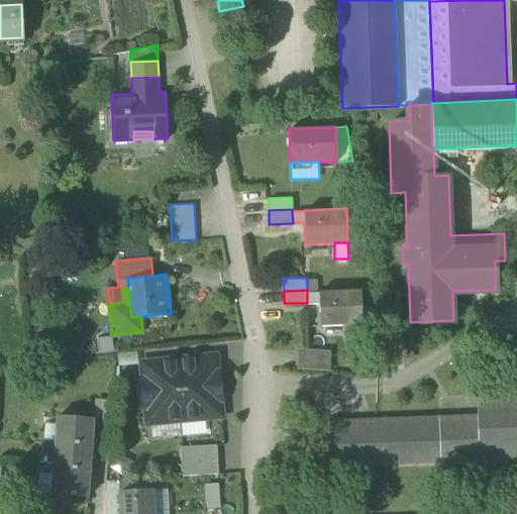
[(319,302),(320,324),(342,324),(363,323),(362,290),(307,291),(307,303),(319,302)]
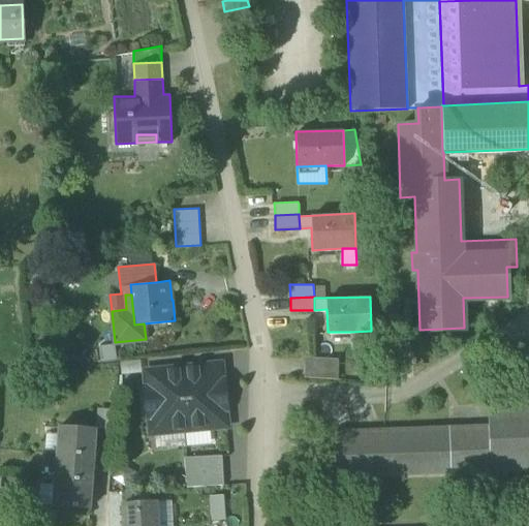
[(371,347),(371,331),(350,332),(350,348),(371,347)]
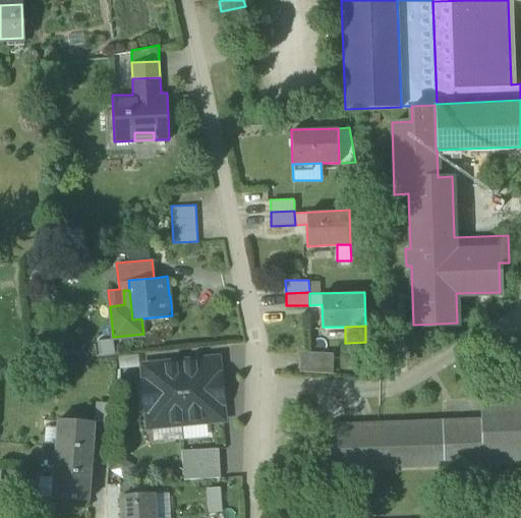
[(99,339),(100,353),(114,351),(113,338),(99,339)]
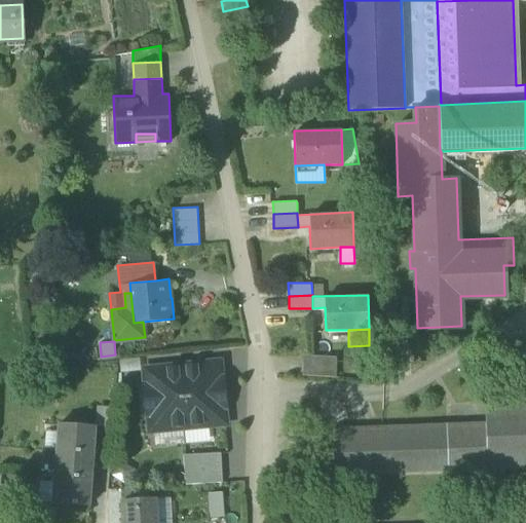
[(302,374),(335,375),(336,356),(303,353),(302,374)]
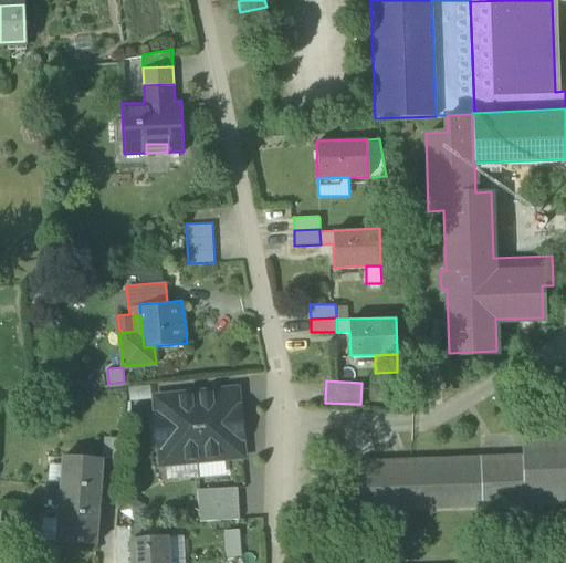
[(128,399),(152,396),(150,383),(126,386),(128,399)]
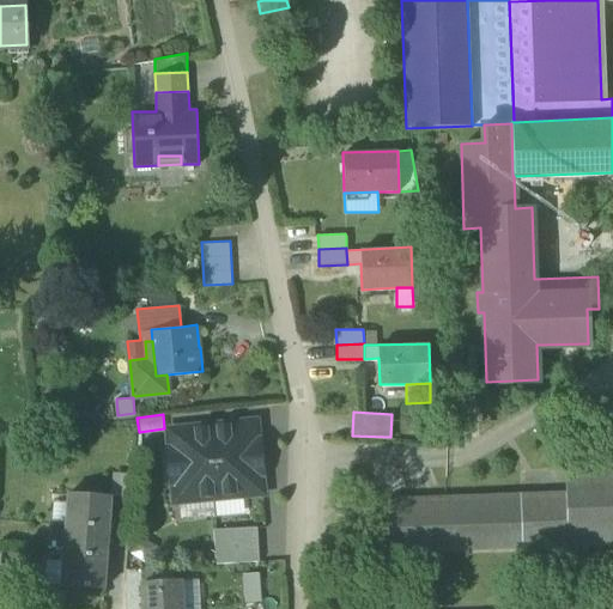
[(255,420),(242,421),(243,426),(248,430),(256,430),(255,420)]
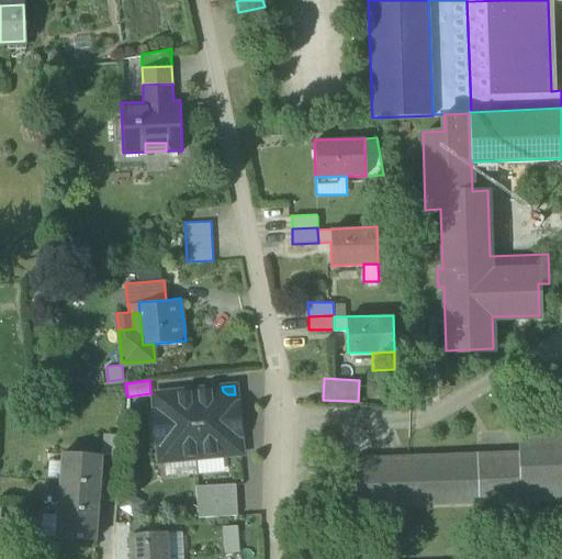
[(236,402),(235,394),(227,394),(223,391),(222,387),(193,390),(200,455),(223,453),(240,451),(238,435),(240,435),(237,402),(236,402)]
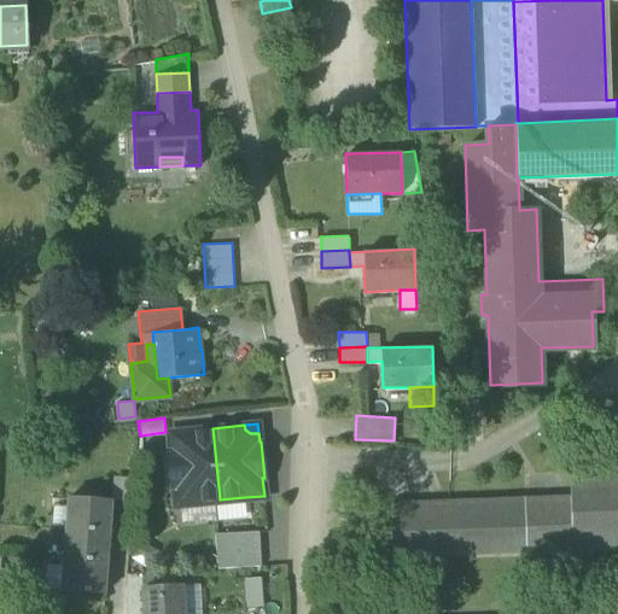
[(178,440),(170,442),(170,450),(169,450),(172,486),(174,486),(176,504),(215,501),(220,500),(213,428),(182,431),(182,436),(178,440)]
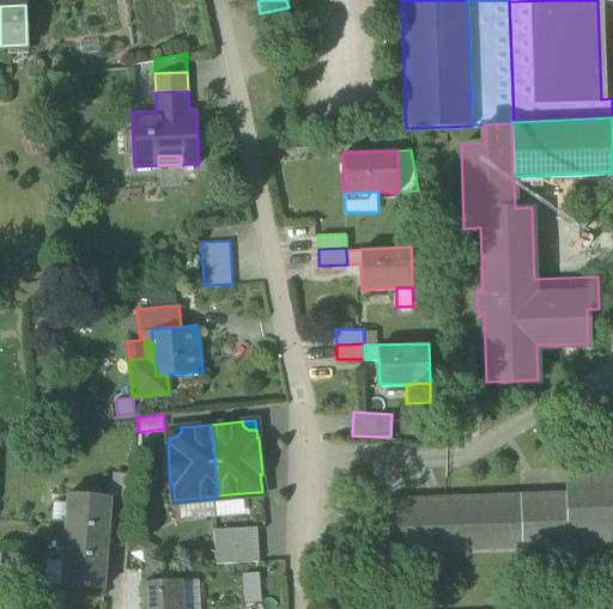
[(181,432),(181,427),(168,428),(169,438),(176,437),(181,432)]
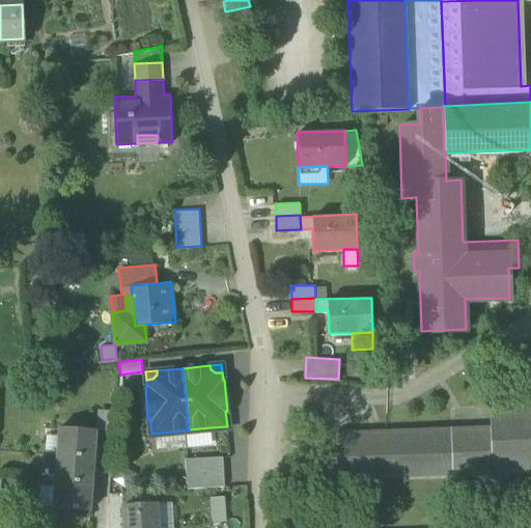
[(530,404),(488,406),(490,425),(335,431),(336,478),(414,475),(530,471),(530,404)]
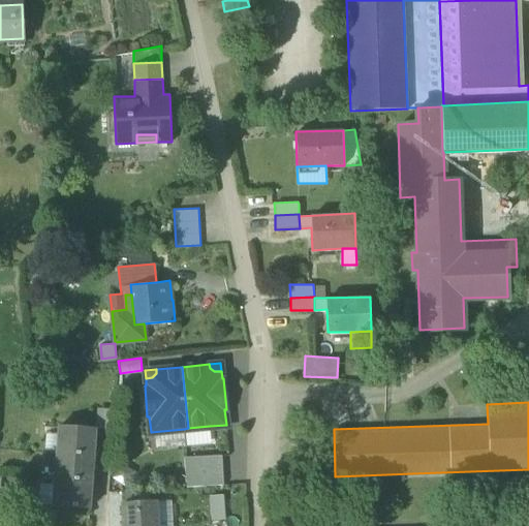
[(97,406),(95,427),(113,429),(115,408),(97,406)]
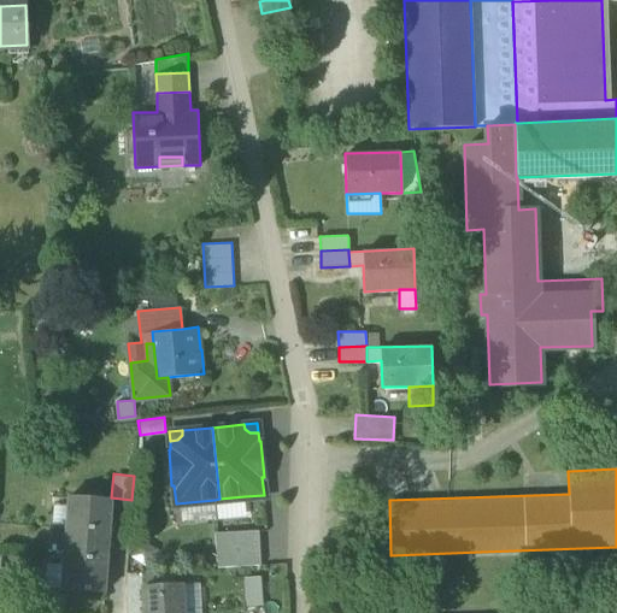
[(66,523),(66,526),(109,530),(111,497),(69,495),(68,501),(66,523)]
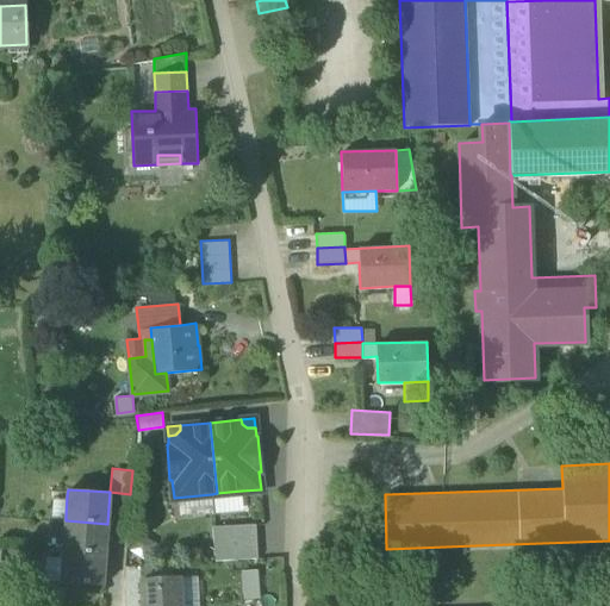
[(212,494),(215,512),(243,510),(242,491),(217,493),(212,494)]
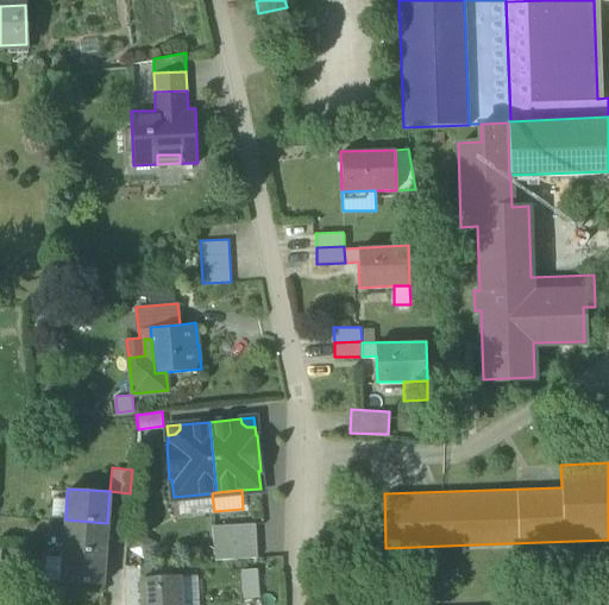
[(51,515),(66,516),(67,495),(52,493),(51,515)]
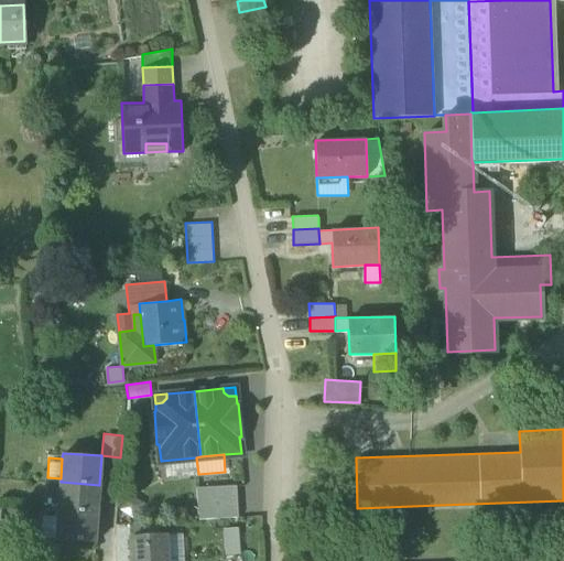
[(198,474),(196,457),(161,461),(171,476),(198,474)]
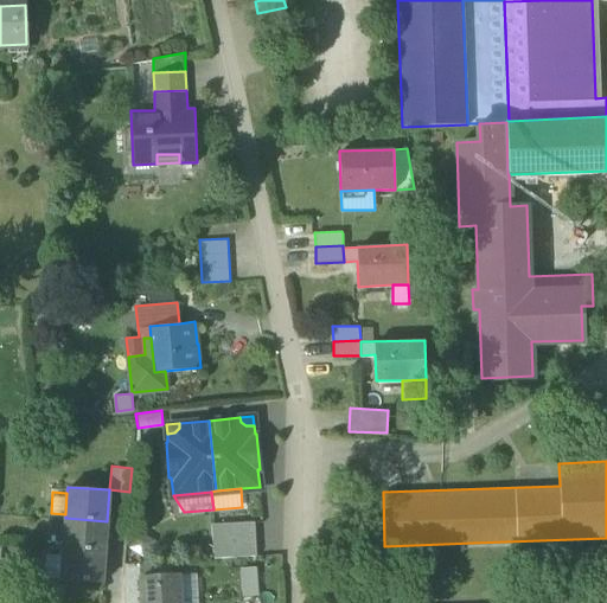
[(65,518),(63,547),(104,551),(107,521),(65,518)]
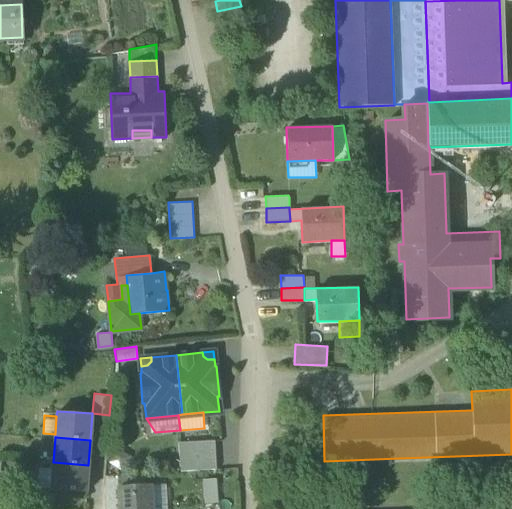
[(214,439),(178,441),(180,469),(216,467),(214,439)]
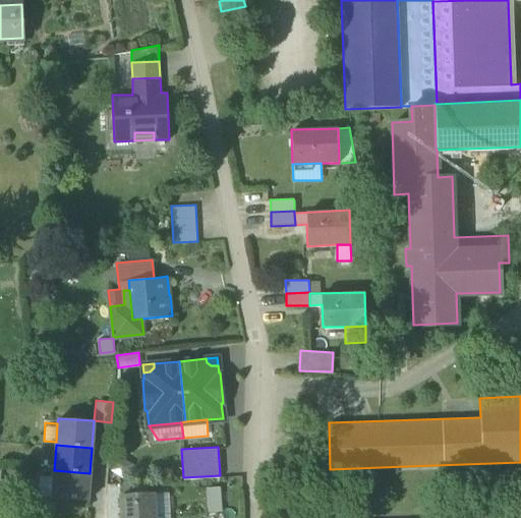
[(88,500),(90,473),(54,470),(54,475),(52,495),(52,497),(88,500)]
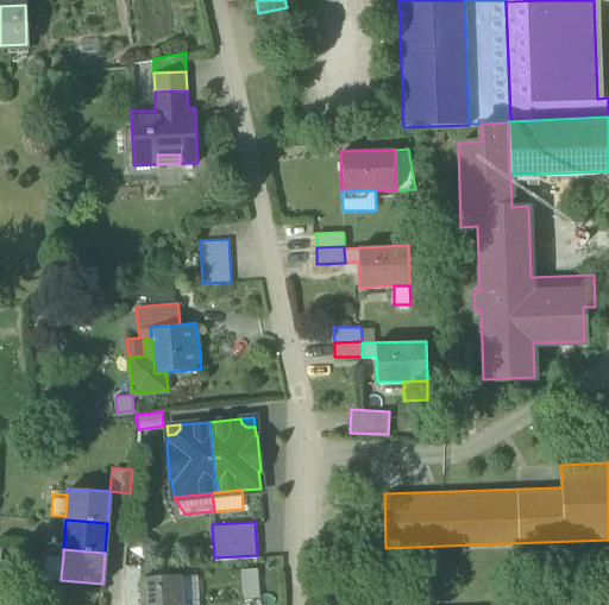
[(44,577),(61,578),(63,555),(46,554),(44,577)]
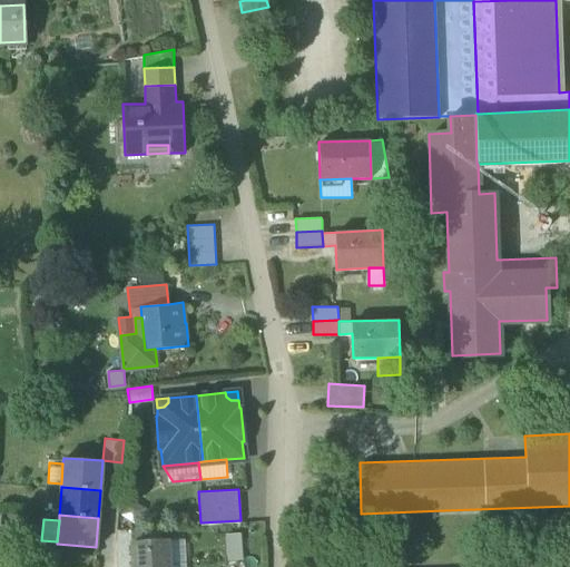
[(242,530),(226,531),(228,559),(243,558),(242,530)]
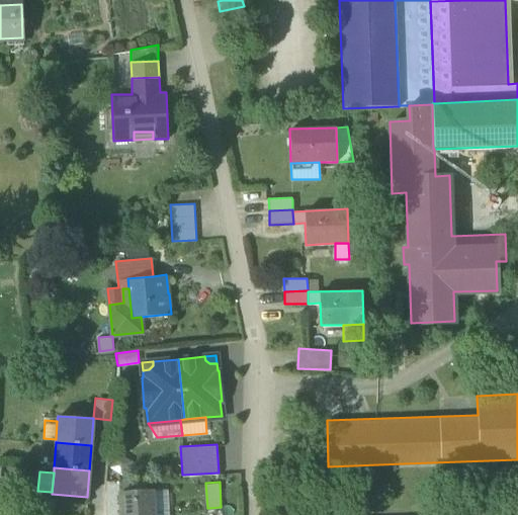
[(168,489),(154,490),(155,512),(169,511),(168,489)]
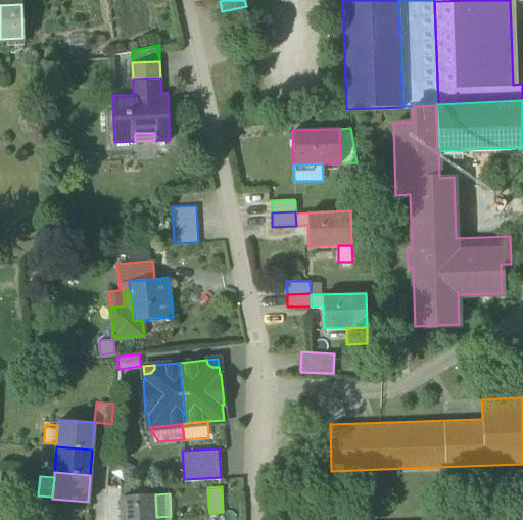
[(121,497),(122,518),(156,517),(155,494),(121,497)]
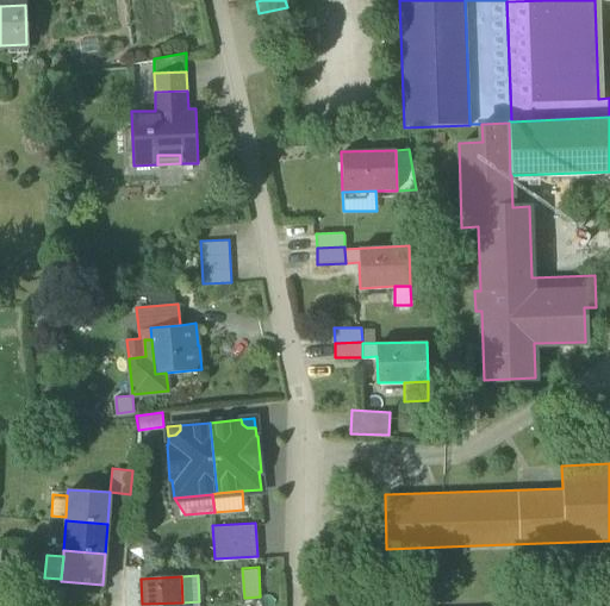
[(43,592),(42,605),(56,605),(57,593),(43,592)]
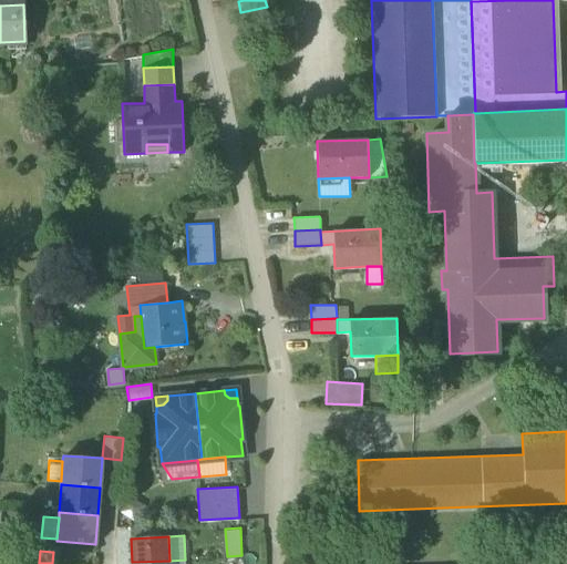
[(19,563),(19,553),(7,553),(0,553),(0,563),(19,563)]
